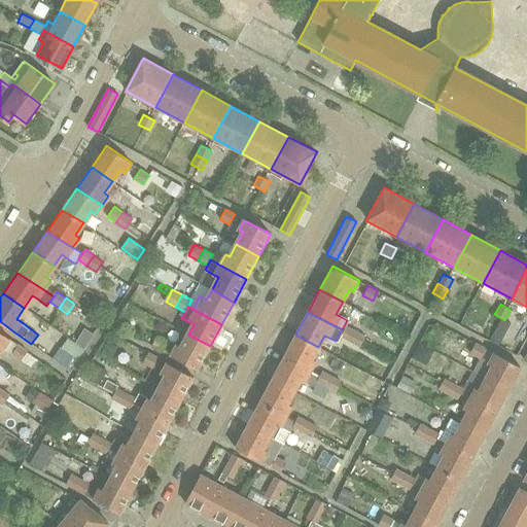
[(512,327),(500,321),(492,336),(503,342),(512,327)]
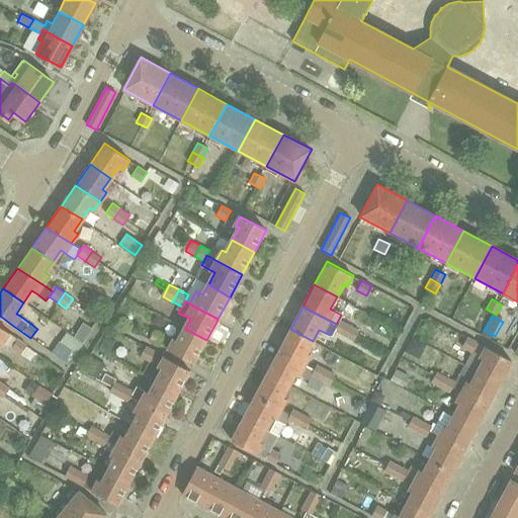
[(336,324),(333,329),(342,335),(348,324),(339,319),(336,324)]
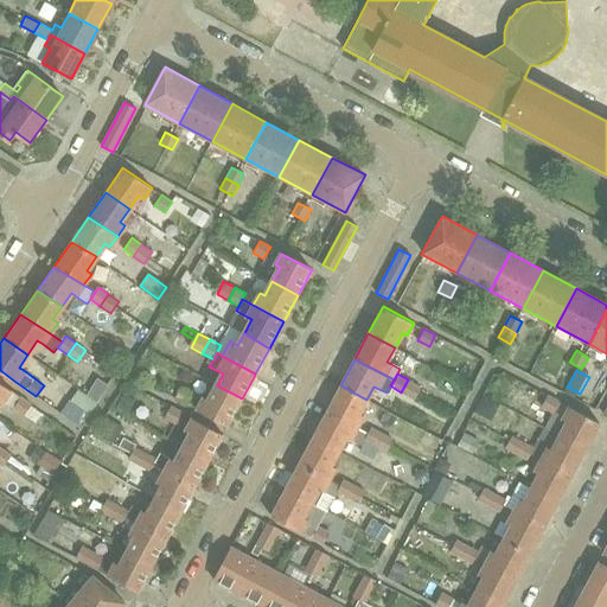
[(87,395),(97,401),(108,384),(97,378),(87,395)]
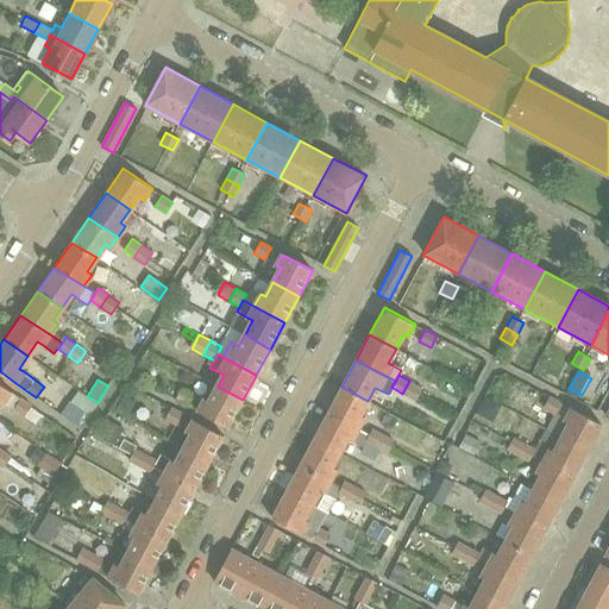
[(409,381),(402,394),(414,400),(418,393),(420,387),(409,381)]
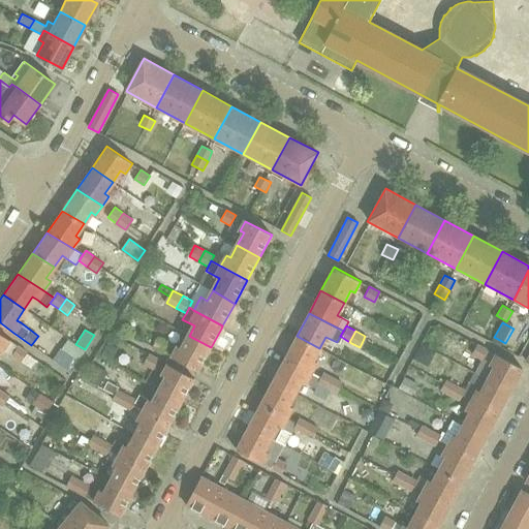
[(0,348),(2,350),(20,363),(27,352),(9,340),(0,334),(0,348)]
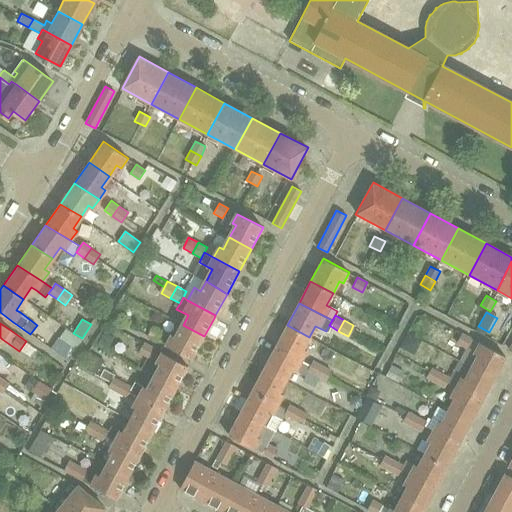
[(204,336),(183,325),(176,337),(171,334),(165,345),(191,359),(204,336)]
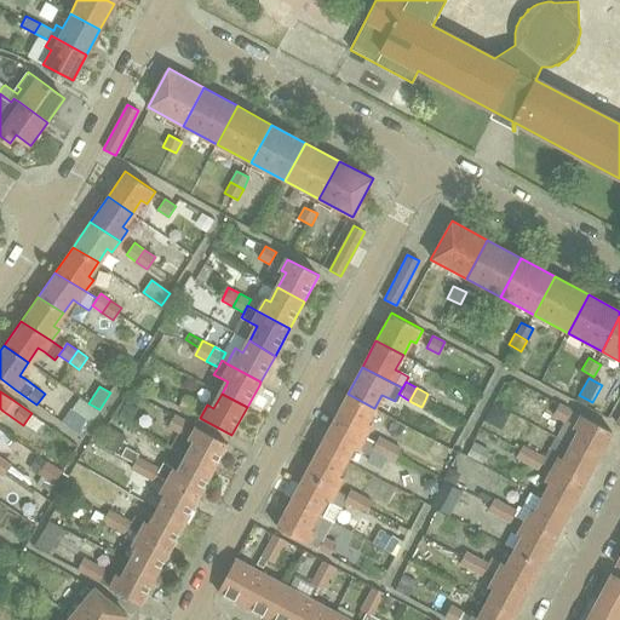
[(366,437),(372,425),(367,423),(374,408),(348,394),(333,420),(366,437)]
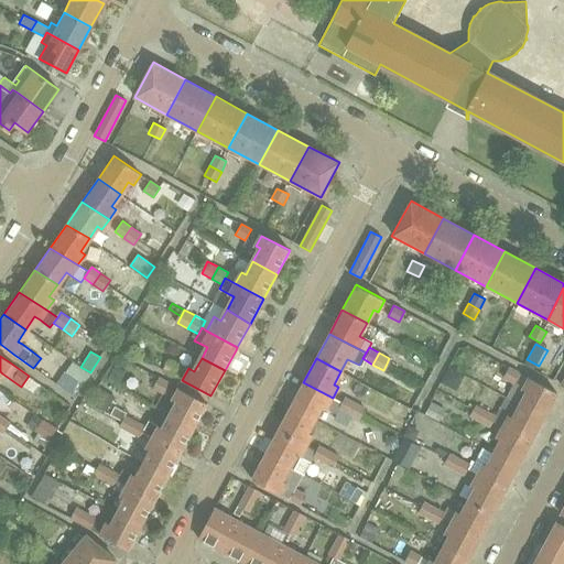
[(167,359),(162,370),(173,376),(179,365),(167,359)]
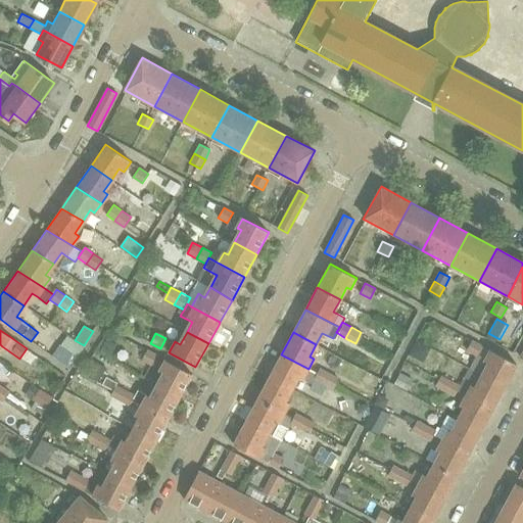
[(100,351),(109,357),(116,344),(107,339),(100,351)]
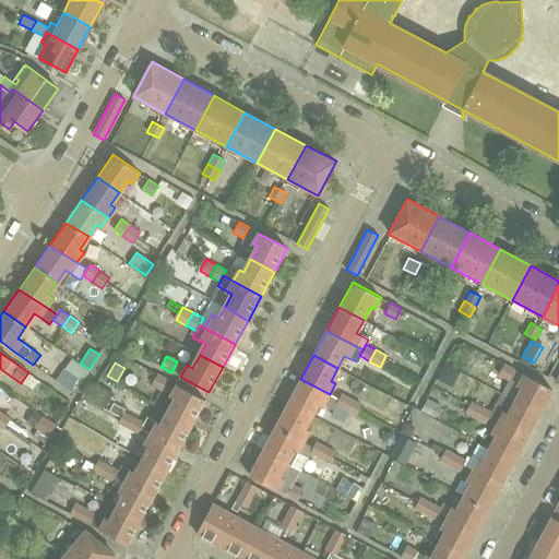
[(504,364),(498,375),(508,380),(514,369),(504,364)]
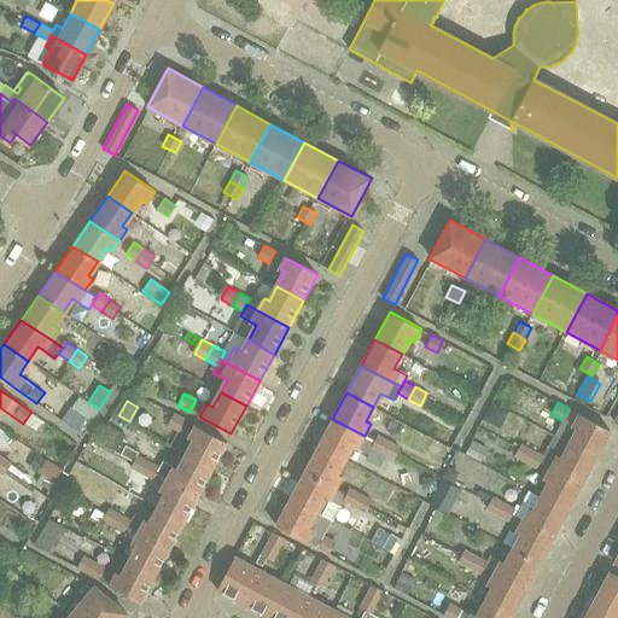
[(507,412),(491,403),(482,419),(497,427),(501,423),(506,412),(507,412)]
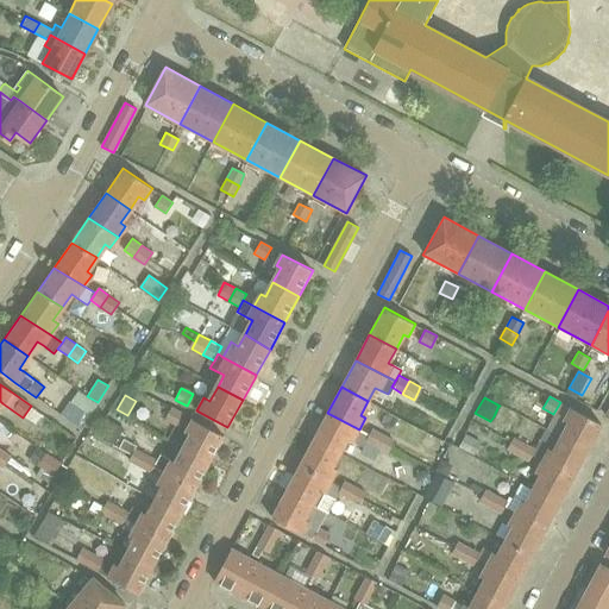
[(61,414),(81,428),(89,415),(69,402),(61,414)]
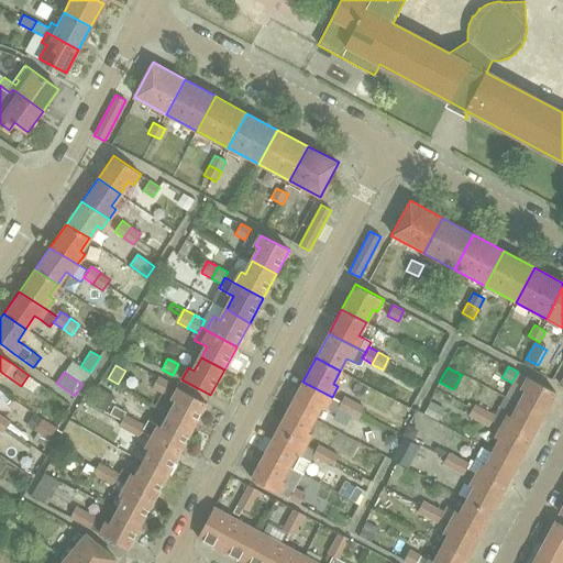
[(158,376),(153,388),(163,394),(168,382),(158,376)]
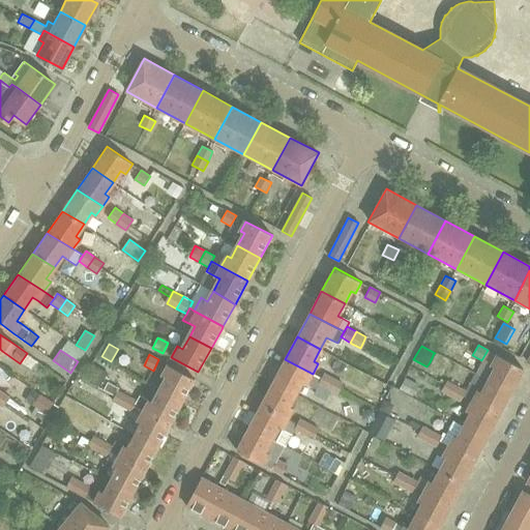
[(511,392),(524,370),(497,355),(491,366),(496,369),(489,381),(511,392)]
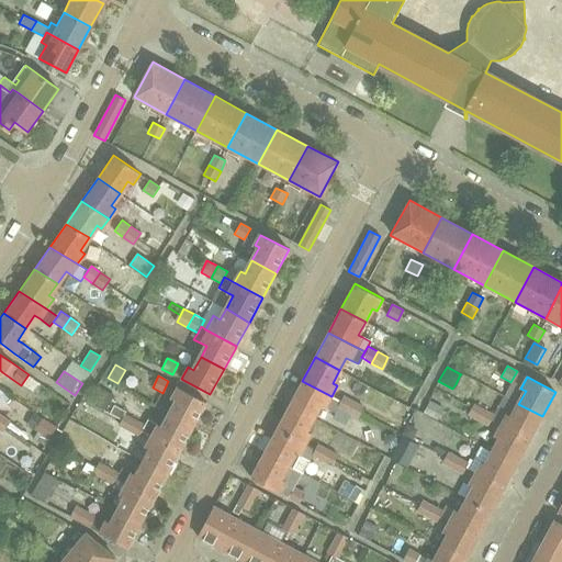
[(325,408),(332,396),(302,381),(289,406),(314,418),(321,406),(325,408)]
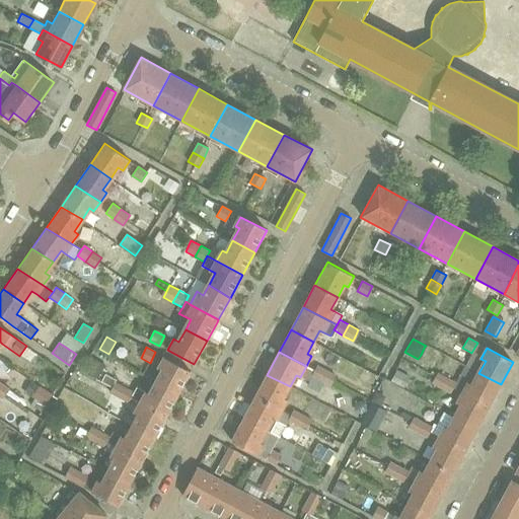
[(156,382),(178,393),(191,371),(165,357),(158,369),(162,371),(156,382)]
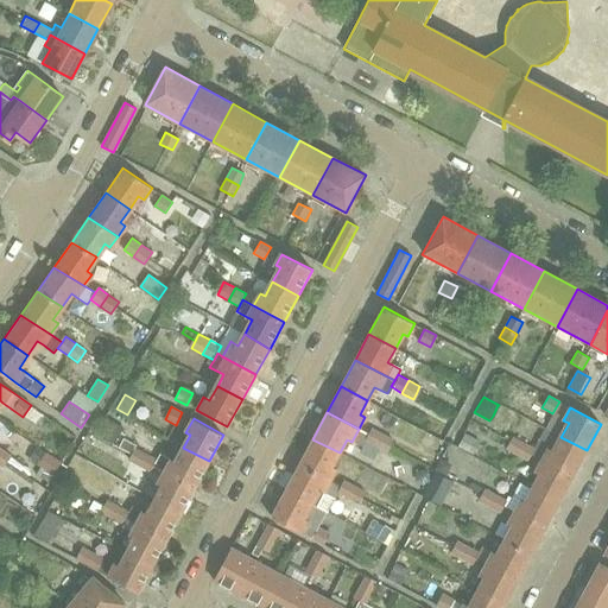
[(121,429),(103,419),(95,435),(113,443),(118,435),(121,429)]
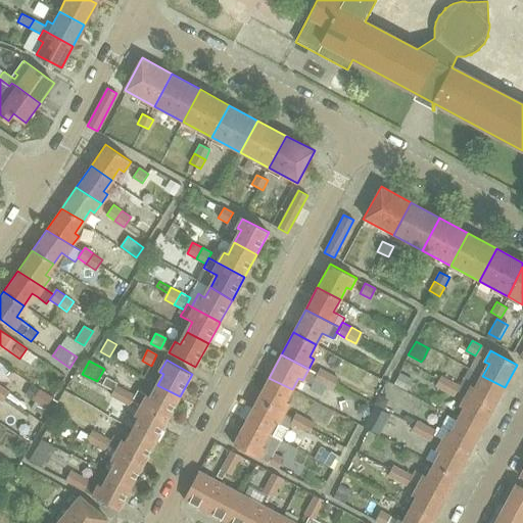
[(319,375),(316,380),(326,385),(331,374),(322,369),(319,375)]
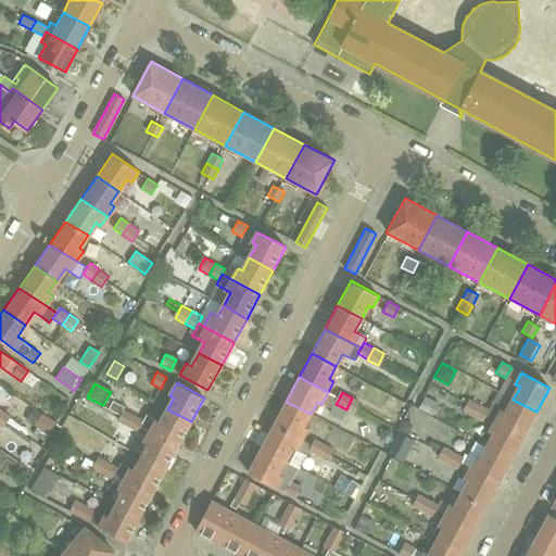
[(425,395),(417,408),(430,415),(437,402),(425,395)]
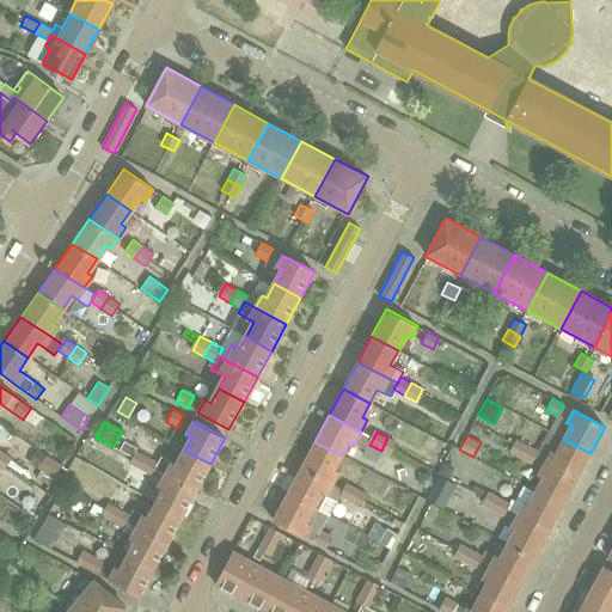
[(387,438),(381,451),(392,457),(395,451),(399,444),(387,438)]
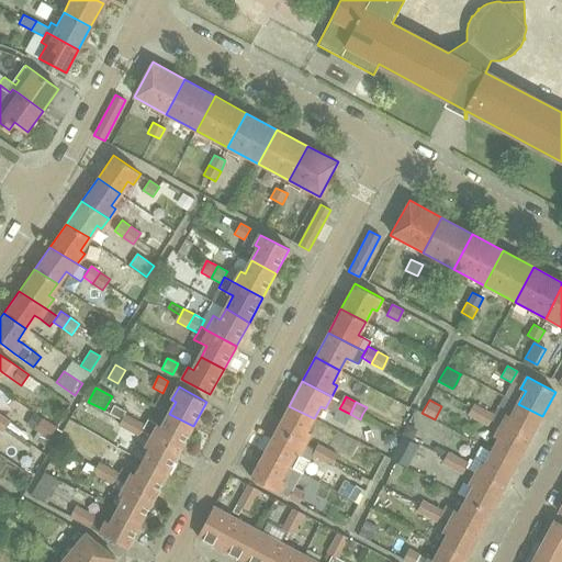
[(468,414),(478,420),(484,408),(474,403),(468,414)]
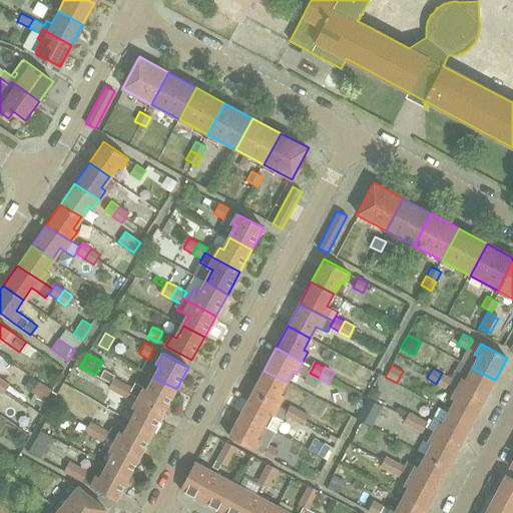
[(483,402),(495,380),(473,369),(467,381),(463,378),(458,388),(483,402)]
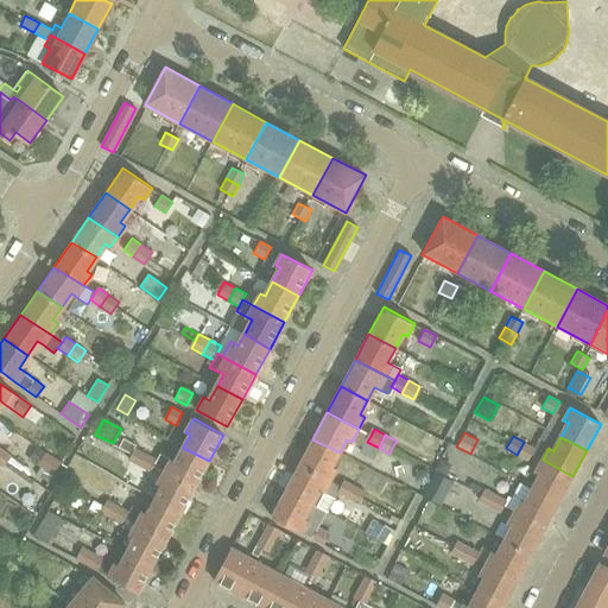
[(137,445),(124,438),(119,447),(132,454),(135,447),(137,445)]
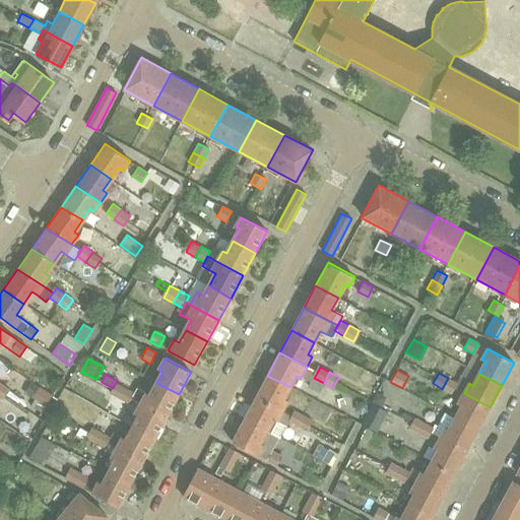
[(267,376),(255,397),(286,413),(291,403),(284,399),(290,387),(267,376)]
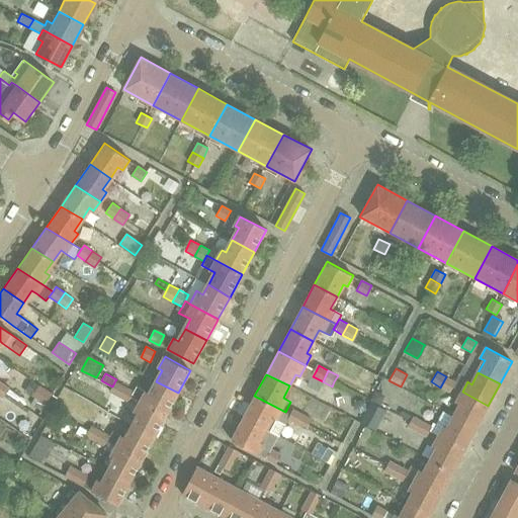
[(455,381),(446,376),(440,387),(450,393),(455,381)]
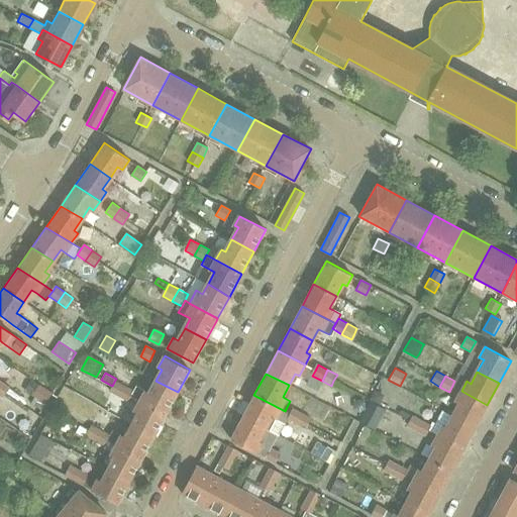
[(109,391),(118,396),(124,385),(115,380),(112,386),(109,391)]
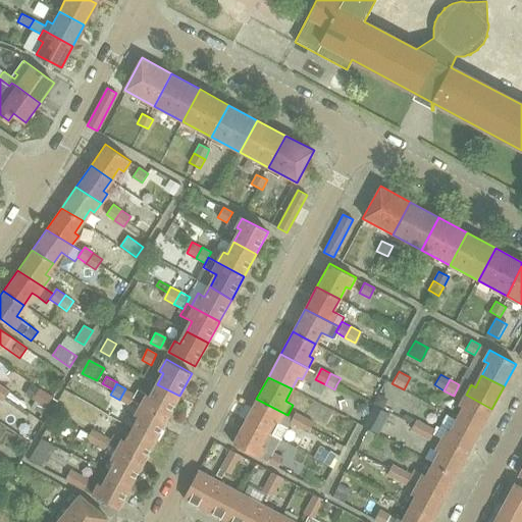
[(135,394),(132,400),(142,405),(167,418),(171,412),(179,396),(157,384),(151,397),(147,395),(138,389),(135,394)]
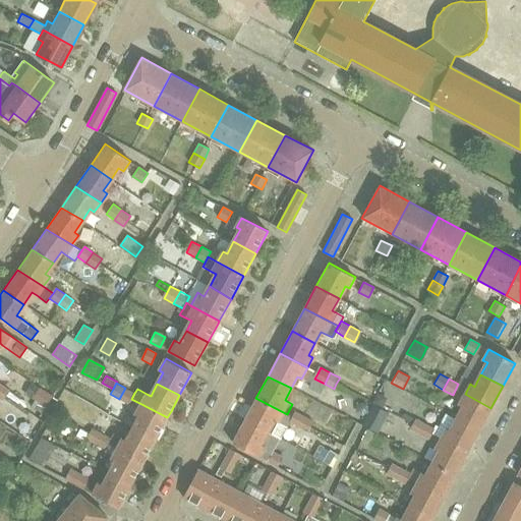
[(0,401),(1,402),(8,392),(0,386),(0,401)]
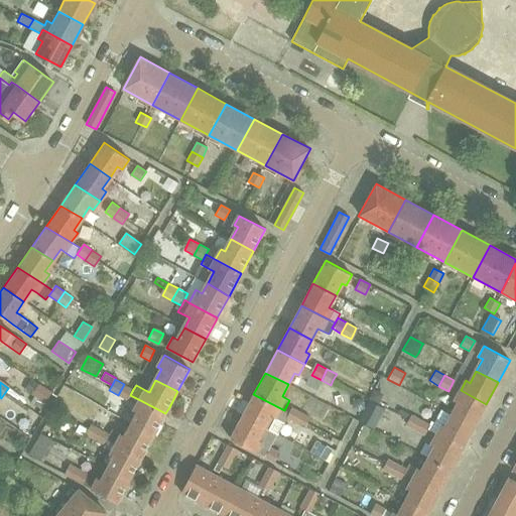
[(124,384),(118,395),(127,400),(130,395),(133,389),(124,384)]
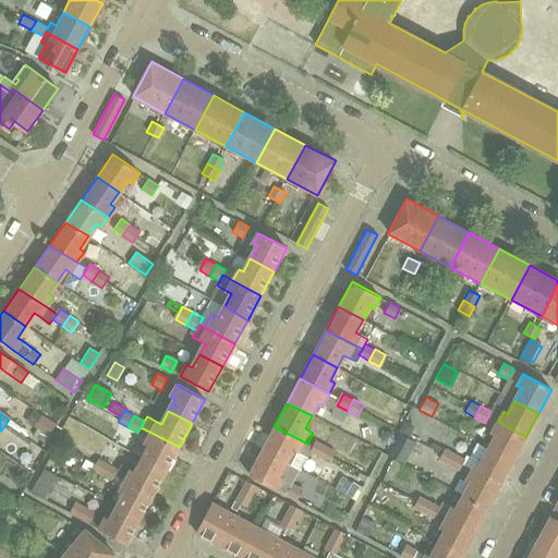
[(45,416),(37,428),(49,436),(57,424),(45,416)]
